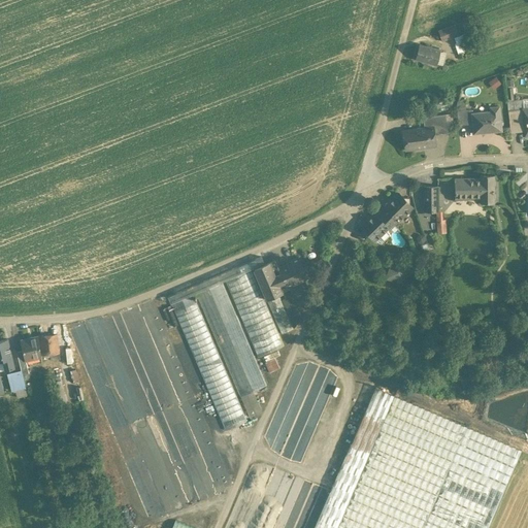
[(449,27),(453,38),(459,36),(455,25),(449,27)]
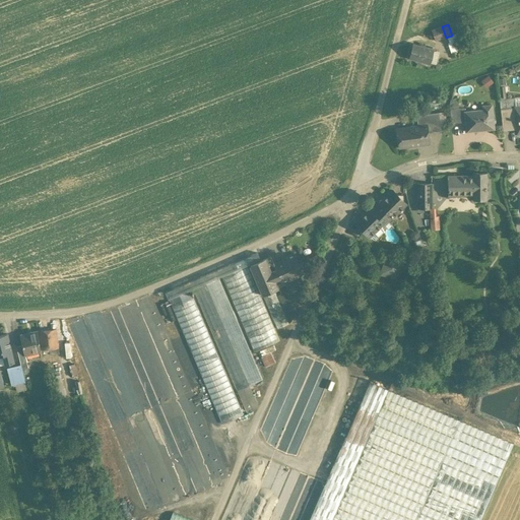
[(442,26),(432,30),(436,41),(446,38),(442,26)]
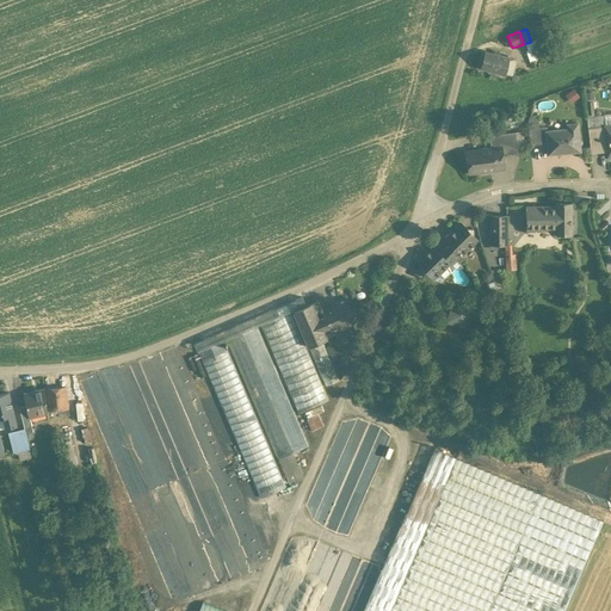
[(531,42),(524,44),(531,65),(547,59),(539,38),(531,42)]
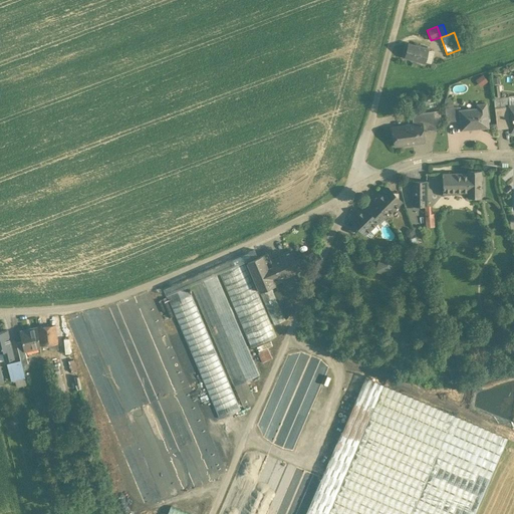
[(430,49),(408,43),(404,58),(426,64),(430,49)]
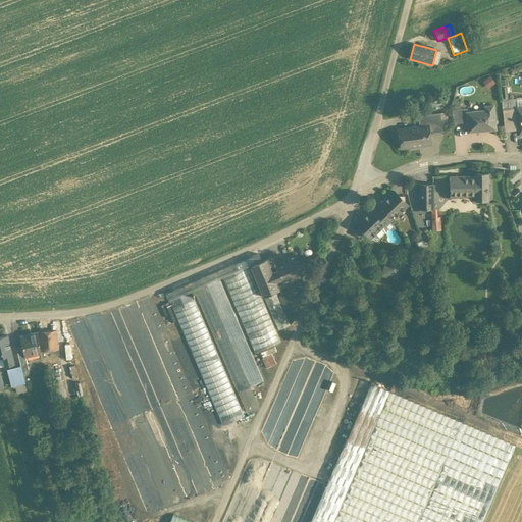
[(436,50),(432,65),(440,67),(445,52),(436,50)]
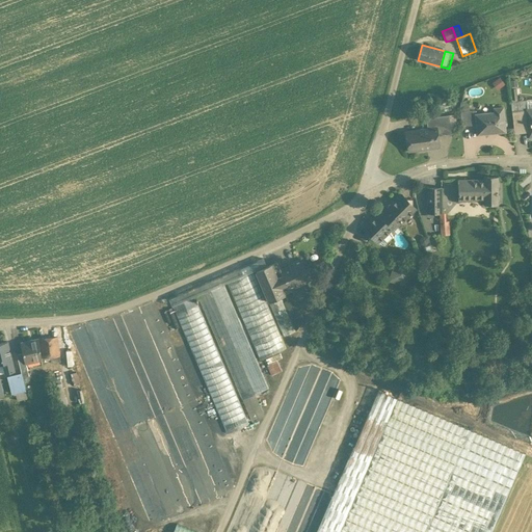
[(453,97),(435,103),(437,110),(455,105),(453,97)]
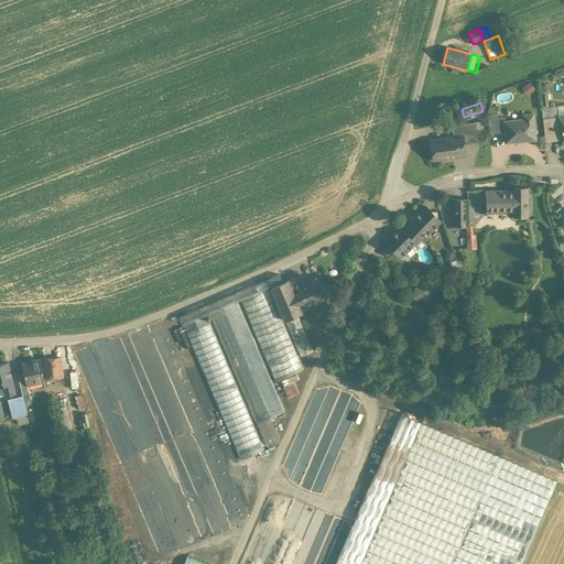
[(487,106),(488,116),(498,116),(497,105),(487,106)]
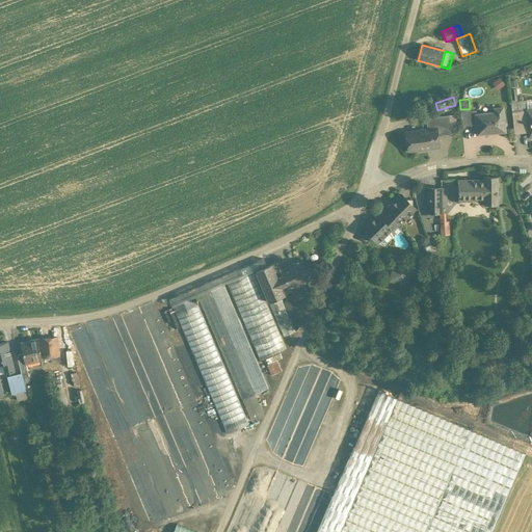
[(525,101),(511,103),(512,111),(521,110),(526,110),(525,101)]
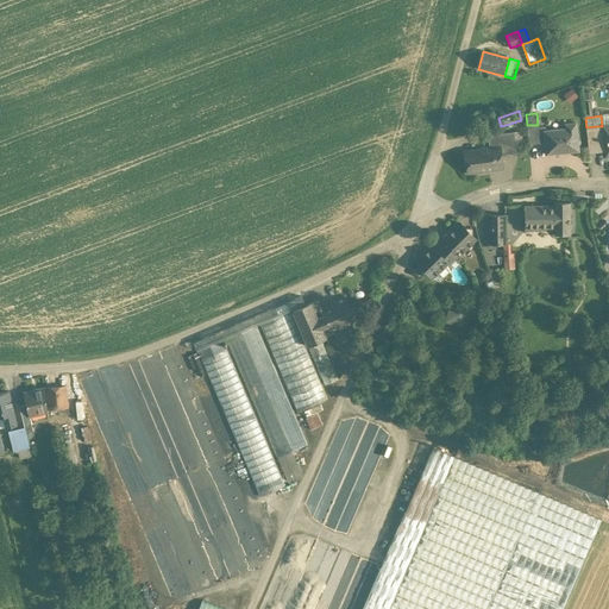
[(565,129),(544,131),(546,155),(578,151),(576,123),(565,124),(565,129)]
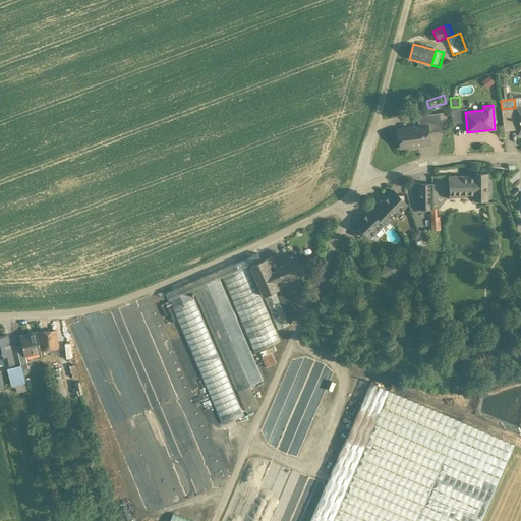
[(510,108),(502,109),(504,131),(512,130),(511,119),(510,108)]
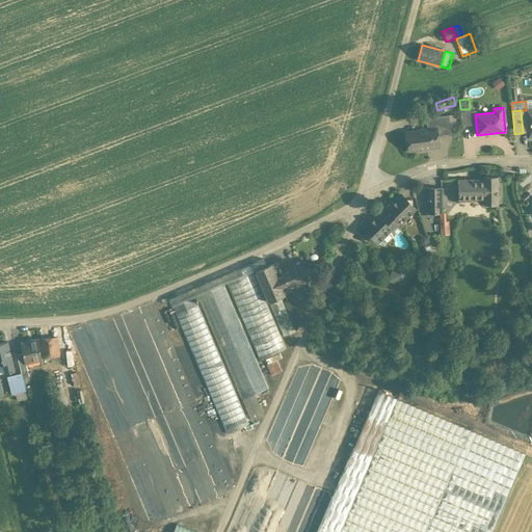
[(470,111),(460,112),(461,127),(471,126),(470,111)]
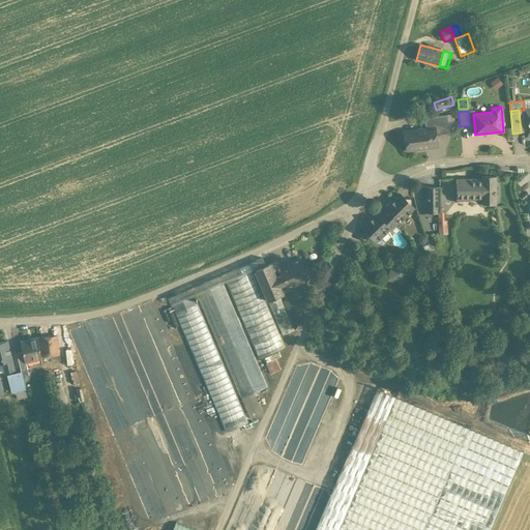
[(424,118),(425,128),(435,127),(436,136),(451,134),(454,120),(453,114),(424,118)]
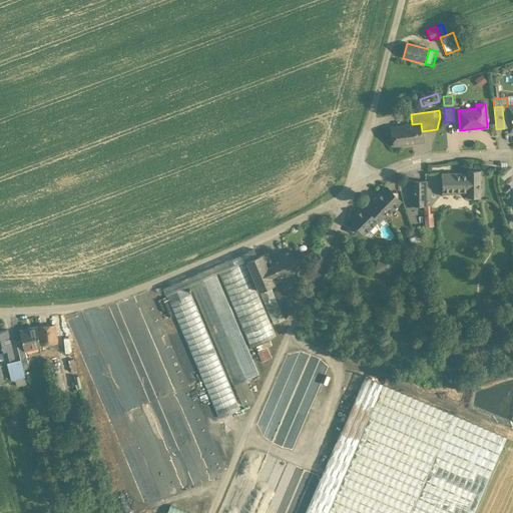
[(412,124),(391,127),(392,133),(394,133),(396,146),(397,146),(397,145),(414,143),(422,142),(423,142),(422,131),(421,123),(412,124)]
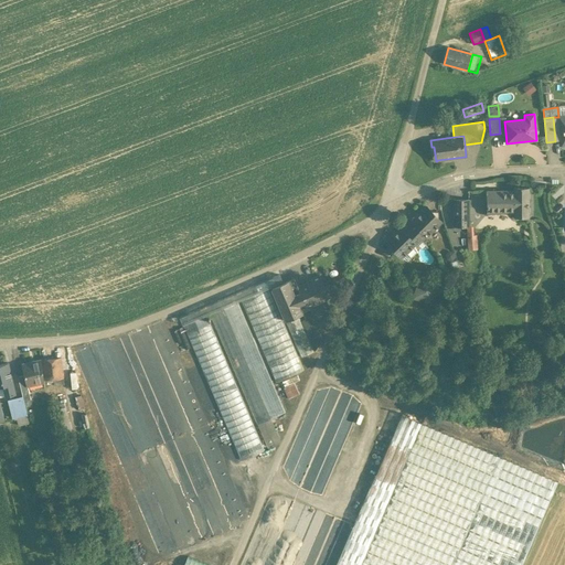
[(529,188),(514,188),(514,191),(514,213),(514,214),(514,217),(529,217),(529,188)]
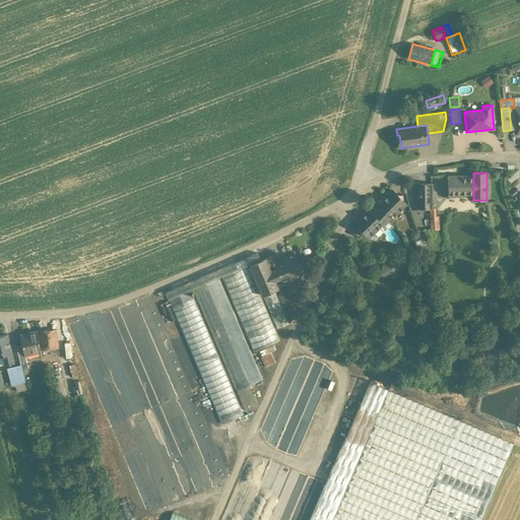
[(473,196),(473,176),(448,176),(448,197),(473,196)]
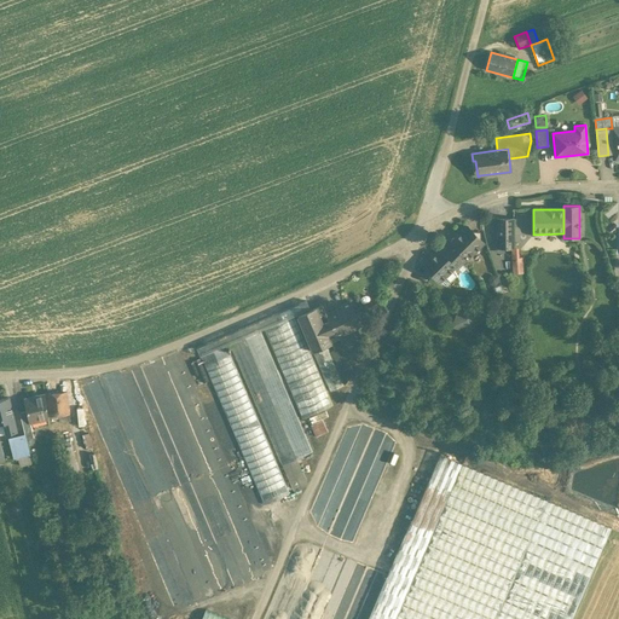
[(514,218),(497,219),(497,249),(512,248),(514,248),(514,218)]
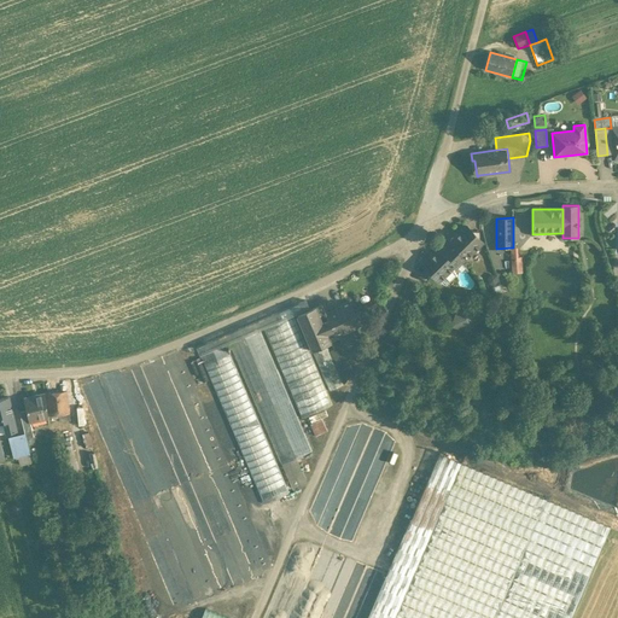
[(472,232),(466,226),(450,242),(452,243),(467,258),(478,248),(473,244),(479,239),(479,232),(472,232)]
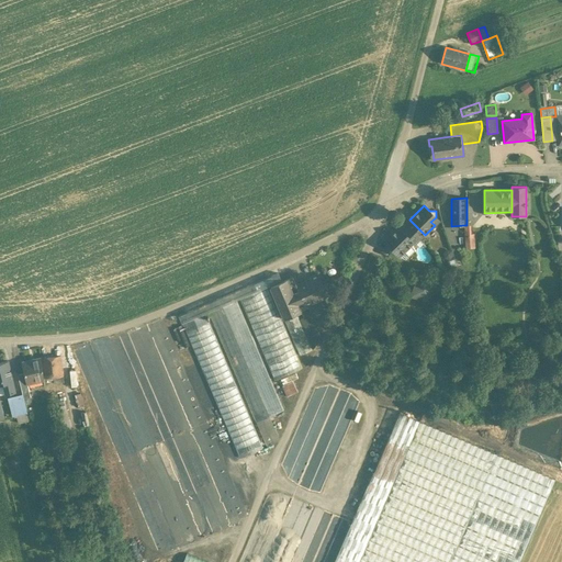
[(425,235),(411,221),(406,226),(419,239),(425,235)]
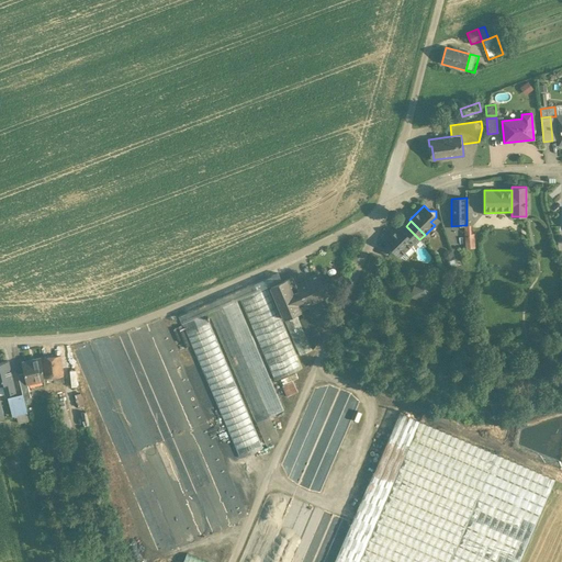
[(419,239),(406,226),(402,231),(413,242),(413,243),(414,245),(419,239)]
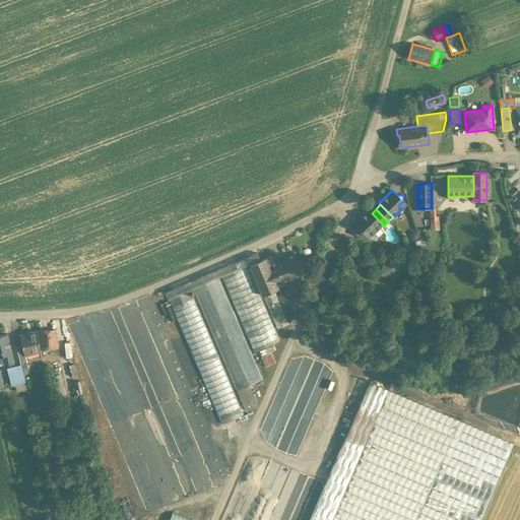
[(372,213),(369,210),(355,223),(360,228),(360,234),(366,234),(370,230),(373,233),(382,224),(382,223),(372,213)]
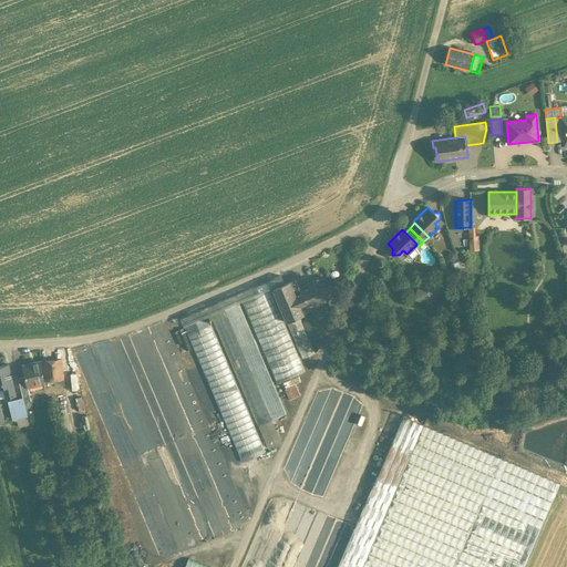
[(455,250),(449,253),(453,268),(460,266),(455,250)]
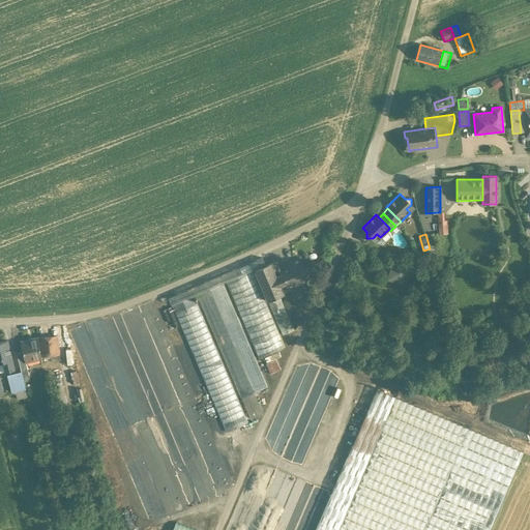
[(262,258),(168,298),(170,301),(171,304),(194,295),(196,294),(223,283),(226,281),(252,269),(254,269),(255,268),(255,270),(265,265),(262,258)]
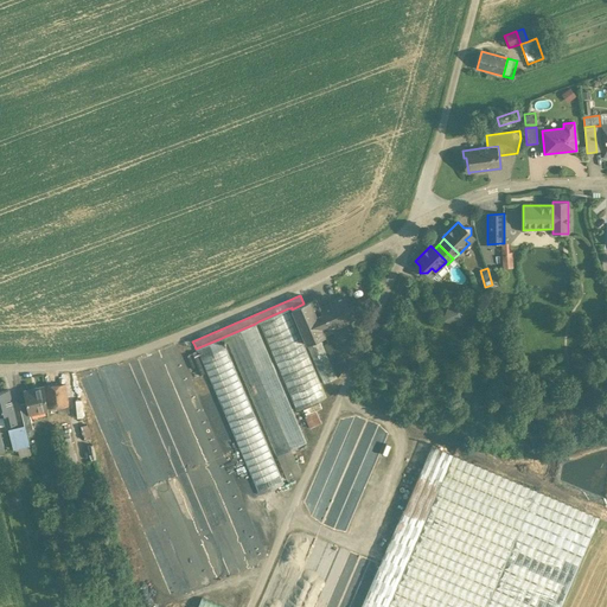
[(345,299),(331,306),(330,304),(320,307),(315,299),(308,302),(314,315),(311,317),(314,325),(318,324),(324,338),(324,337),(323,333),(328,330),(328,331),(353,319),(345,299)]
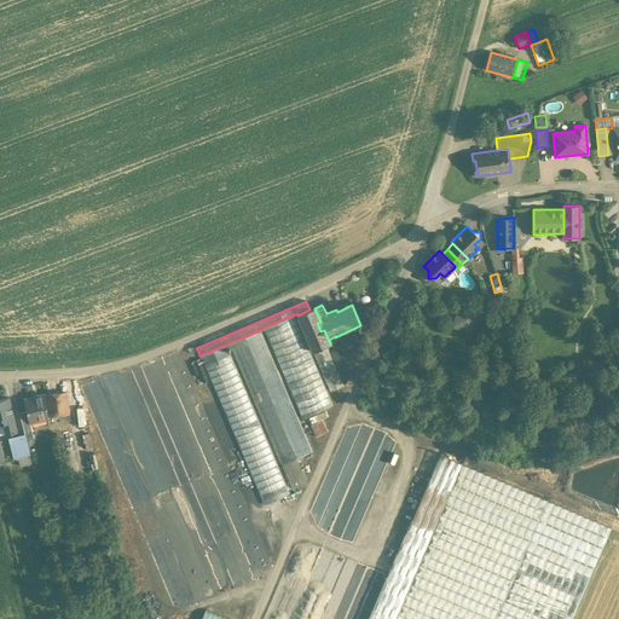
[(475,310),(460,305),(453,322),(464,325),(462,330),(473,334),(478,317),(473,316),(475,310)]
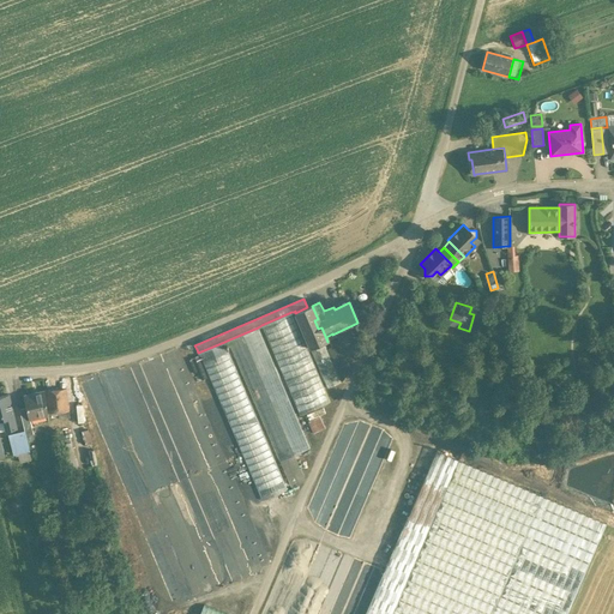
[(318,319),(312,306),(307,307),(295,313),(311,349),(324,343),(327,342),(321,327),(318,329),(314,320),(318,319)]
